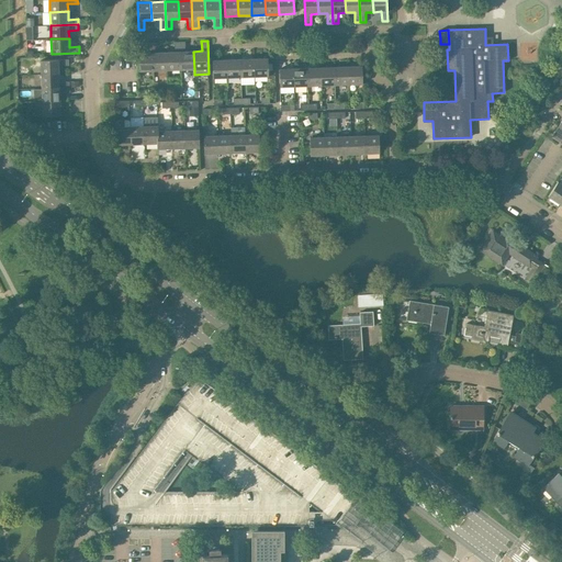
[(180,69),(179,42),(175,42),(175,52),(166,53),(167,70),(180,69)]
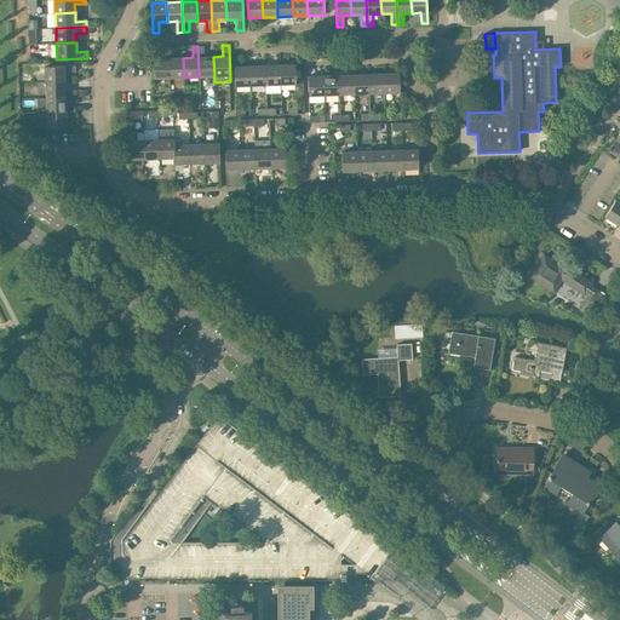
[(214,76),(213,57),(205,57),(205,46),(197,46),(199,76),(214,76)]
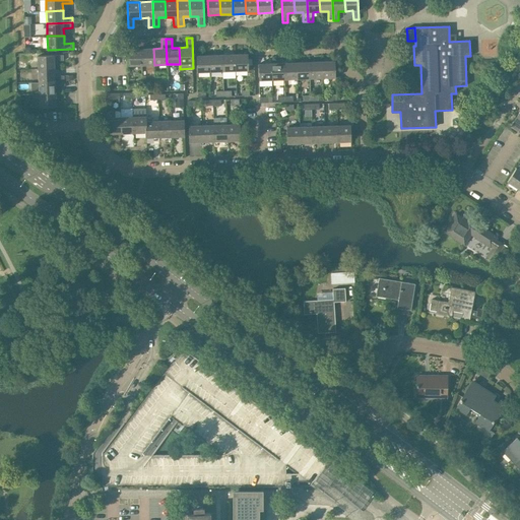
[(142,65),(141,40),(136,40),(136,49),(128,49),(129,66),(142,65)]
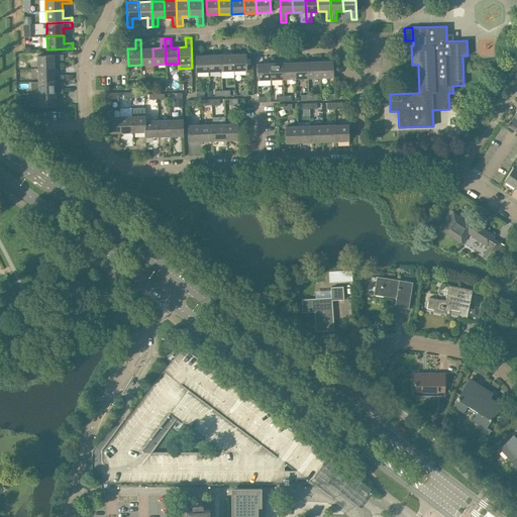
[(153,65),(152,48),(145,48),(145,39),(140,39),(141,65),(153,65)]
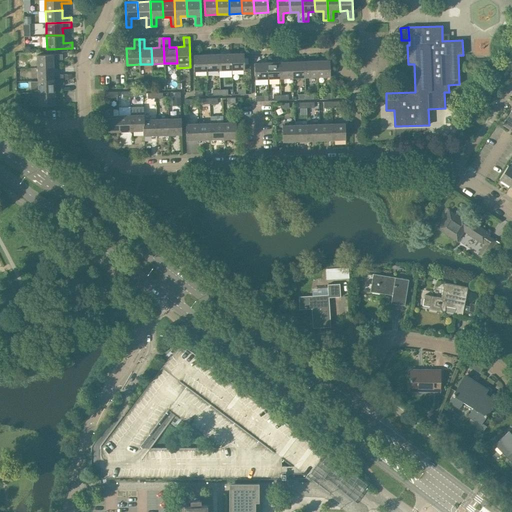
[(231,70),(231,53),(219,54),(219,70),(231,70)]
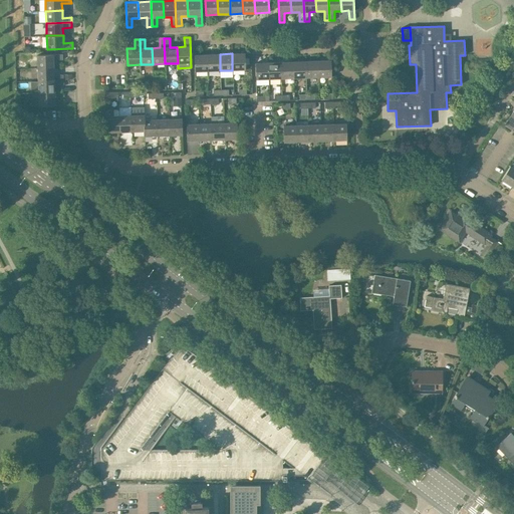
[(246,69),(245,53),(232,53),(232,70),(246,69)]
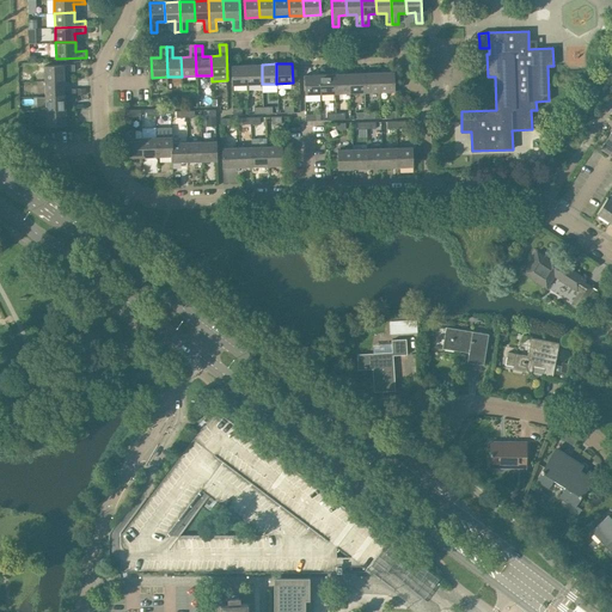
[(65,80),(63,72),(75,72),(74,65),(44,66),(46,81),(65,80)]
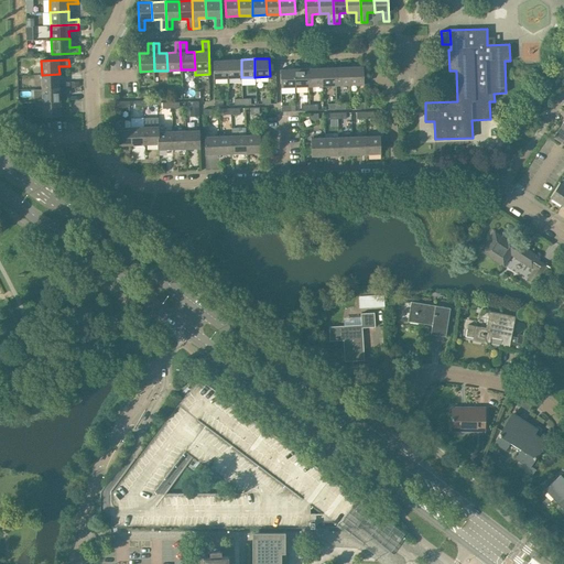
[(228,78),(227,60),(213,61),(214,78),(228,78)]
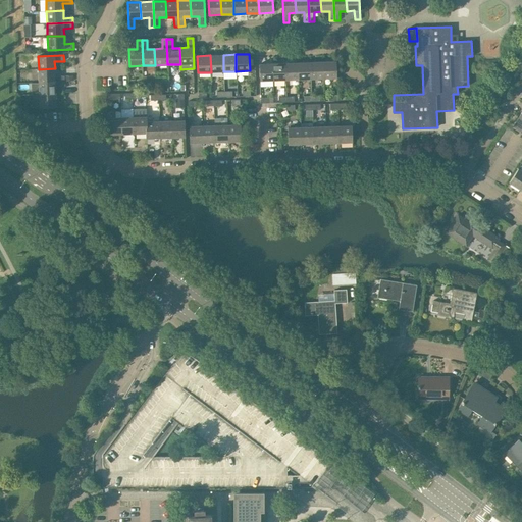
[(223,71),(223,55),(210,55),(211,72),(223,71)]
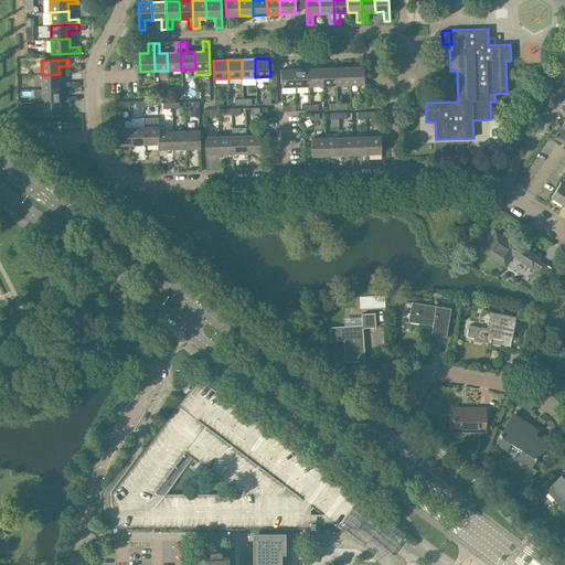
[(350,85),(350,66),(336,67),(337,85),(350,85)]
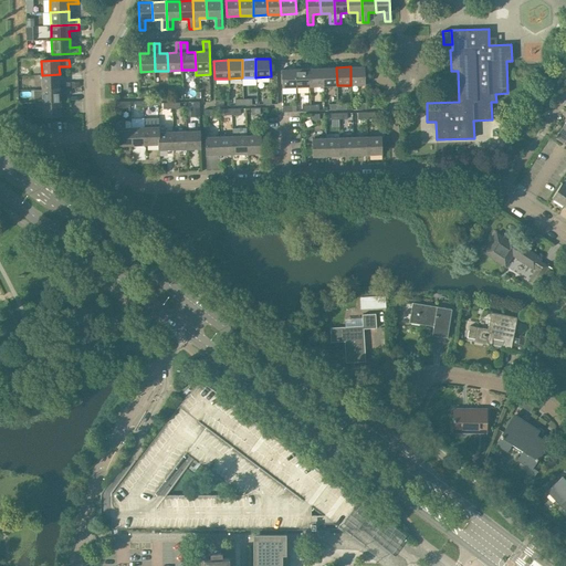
[(365,66),(350,66),(350,85),(365,84),(365,66)]
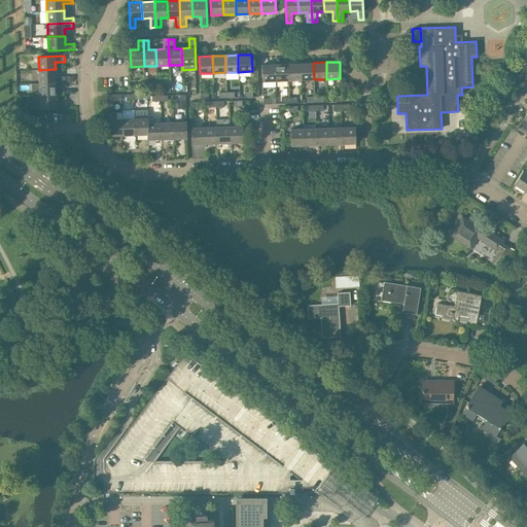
[(301,80),(301,63),(287,64),(288,80),(301,80)]
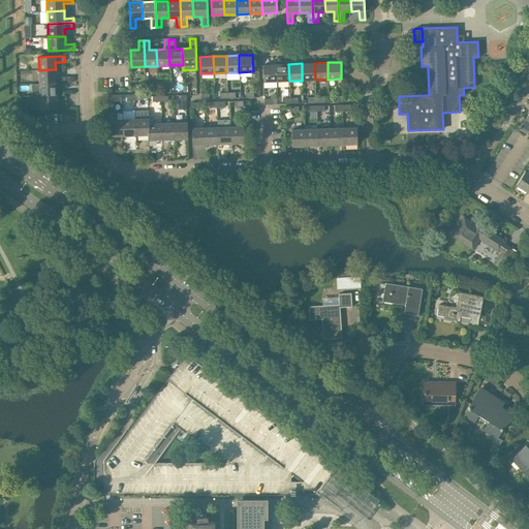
[(315,80),(314,63),(302,63),(302,81),(315,80)]
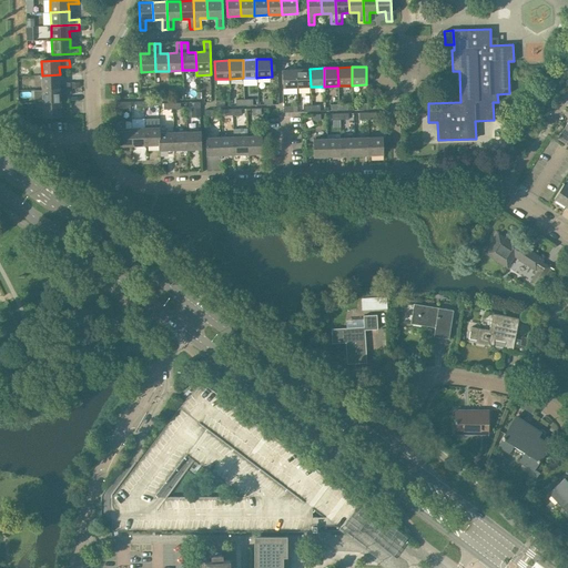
[(297,87),(296,69),(282,70),(283,88),(297,87)]
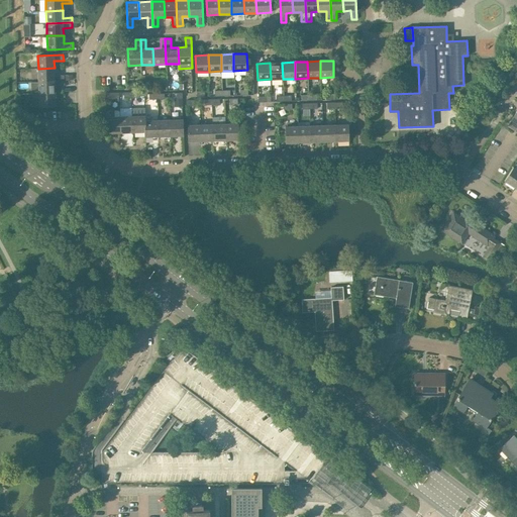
[(283,79),(282,63),(270,63),(271,79),(283,79)]
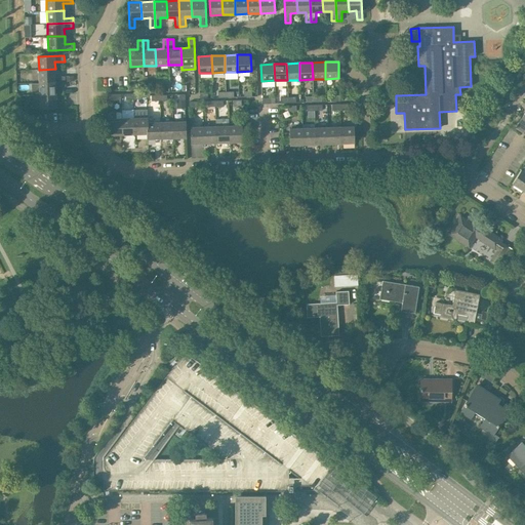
[(55,77),(55,69),(39,70),(39,82),(65,81),(65,76),(55,77)]
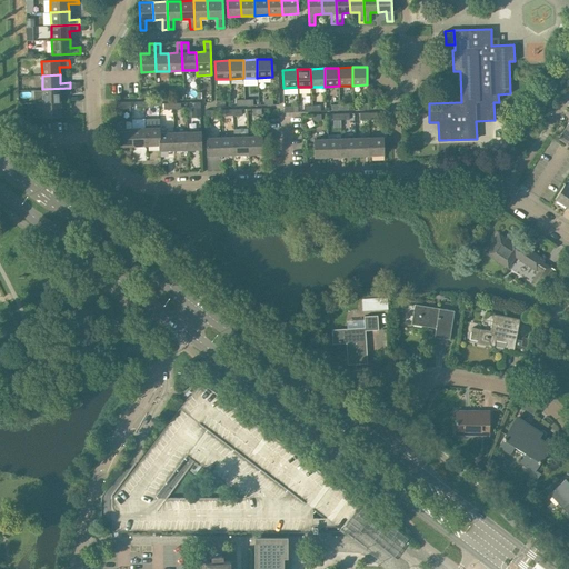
[(143,87),(143,98),(153,97),(152,86),(143,87)]
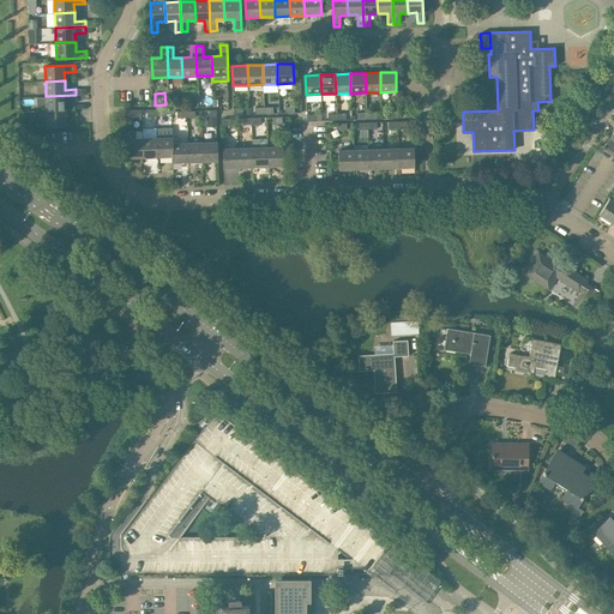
[(76,101),(76,95),(46,96),(47,112),(66,110),(65,102),(76,101)]
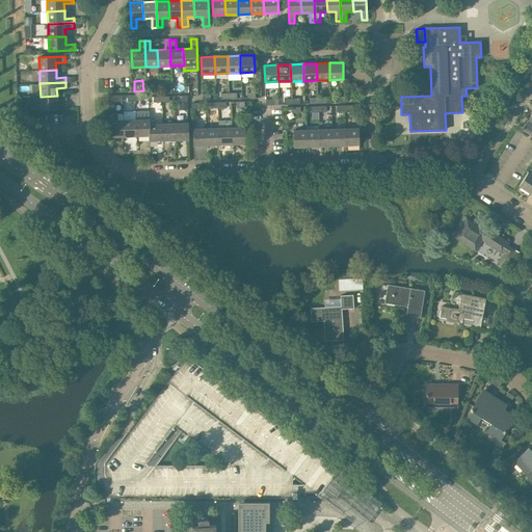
[(57,103),(57,96),(41,97),(41,110),(67,109),(67,103),(57,103)]
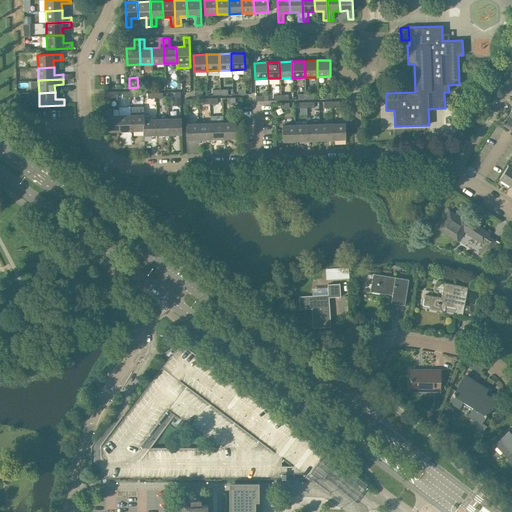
[(119,131),(119,115),(111,115),(111,110),(105,110),(106,132),(119,131)]
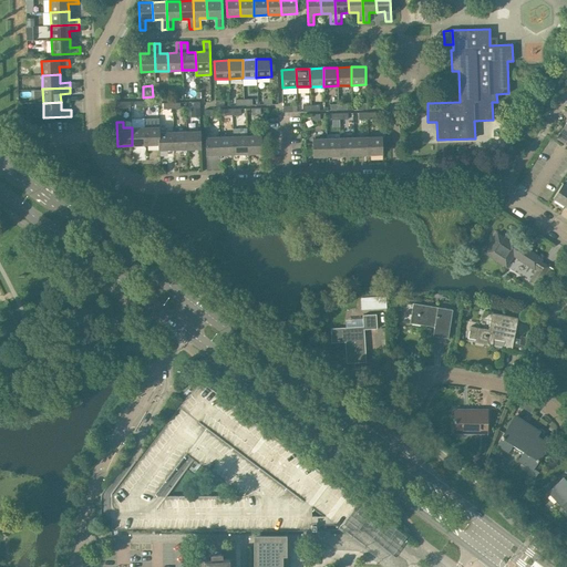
[(566,143),(566,126),(565,125),(557,137),(566,143)]
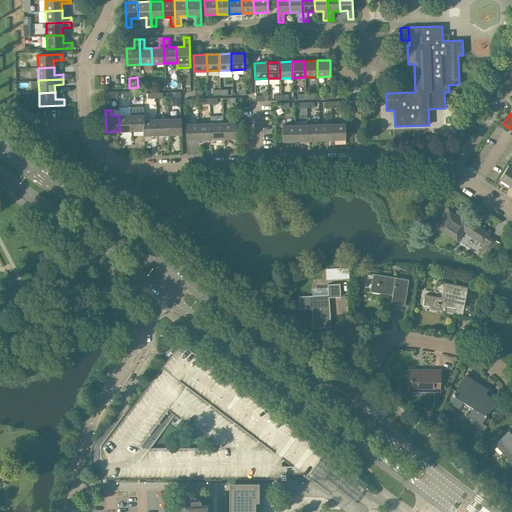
[(143,119),(144,119),(144,114),(131,115),(131,131),(143,131),(144,131),(143,119)]
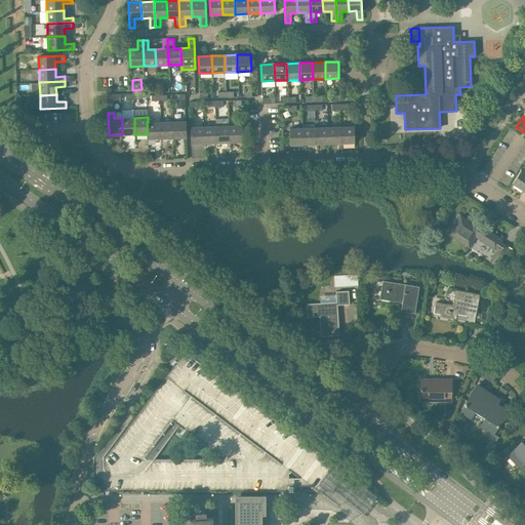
[(134,134),(134,118),(122,118),(122,134),(134,134)]
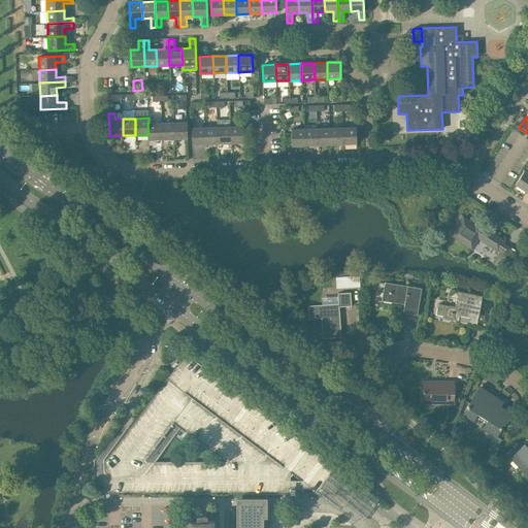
[(174,139),(173,122),(161,123),(161,139),(174,139)]
